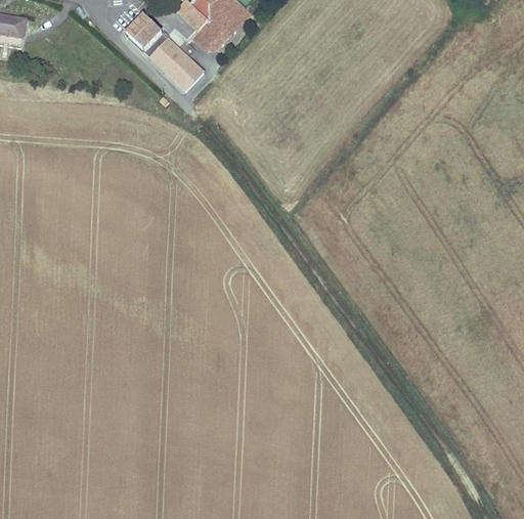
[(186,0),(176,11),(197,32),(208,20),(190,4),(186,0)]
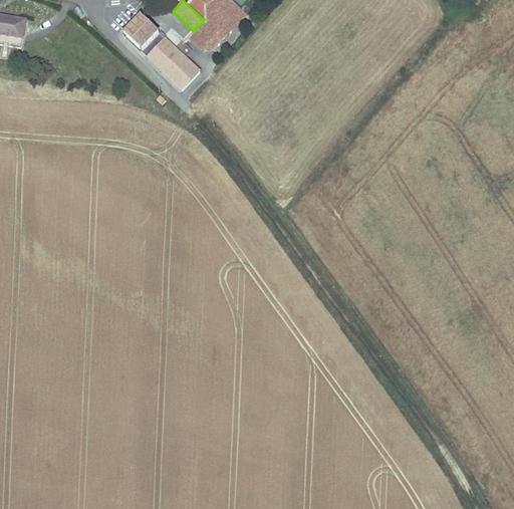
[(191,0),(187,4),(204,20),(193,31),(188,36),(201,48),(214,48),(247,13),(233,0),(191,0)]
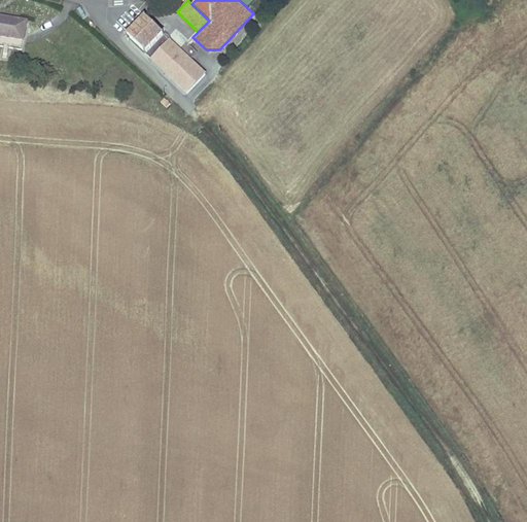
[(0,36),(24,40),(28,19),(0,13),(0,36)]
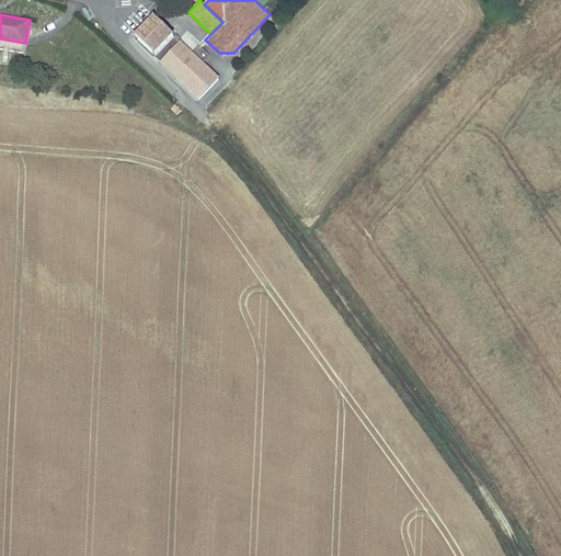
[(169,32),(152,16),(134,36),(155,56),(173,36),(169,32)]
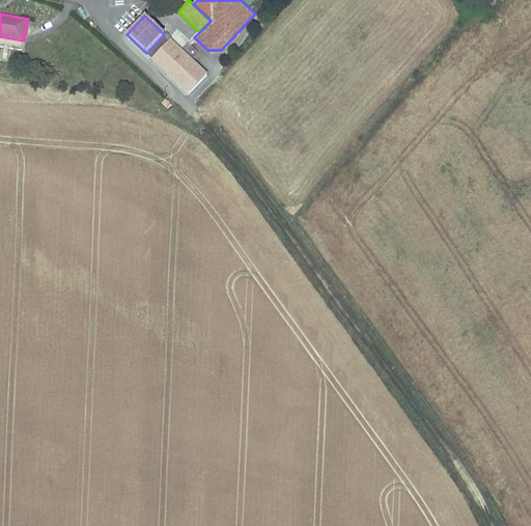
[(164,35),(148,52),(152,55),(167,38),(164,35)]
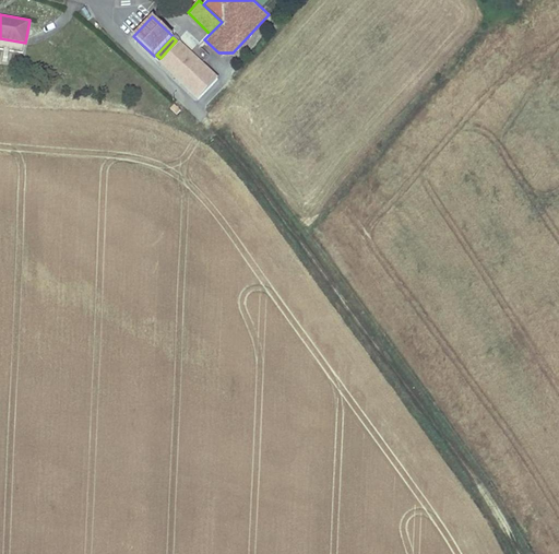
[(198,98),(219,77),(179,38),(158,60),(198,98)]
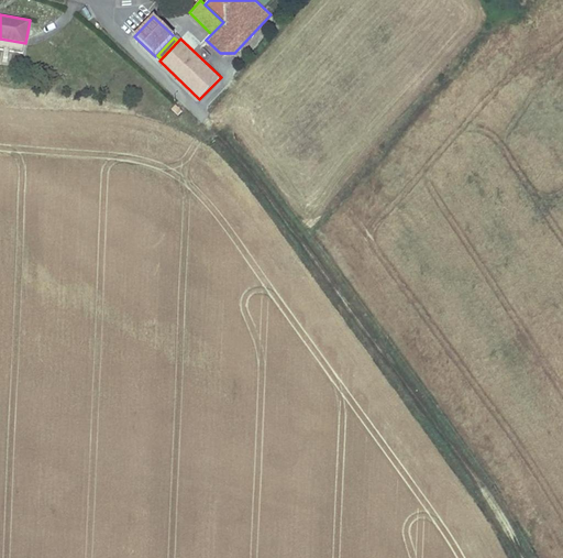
All buildings are outlined.
